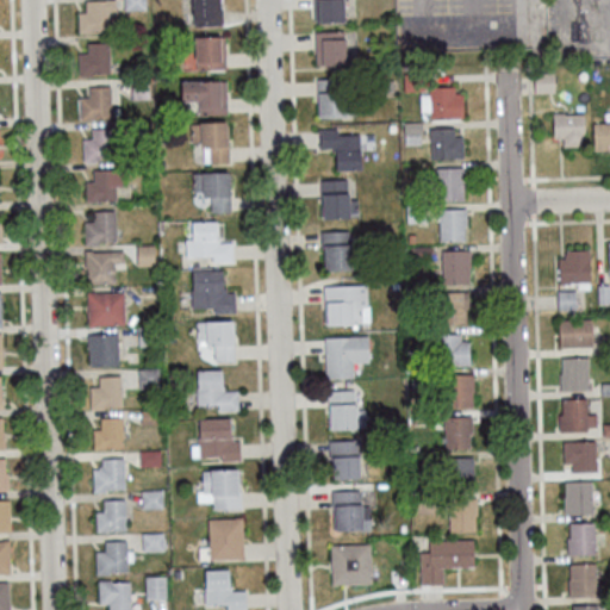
[(79,31),(79,12),(86,12),(86,0),(116,0),(116,10),(106,10),(107,31),(79,31)]
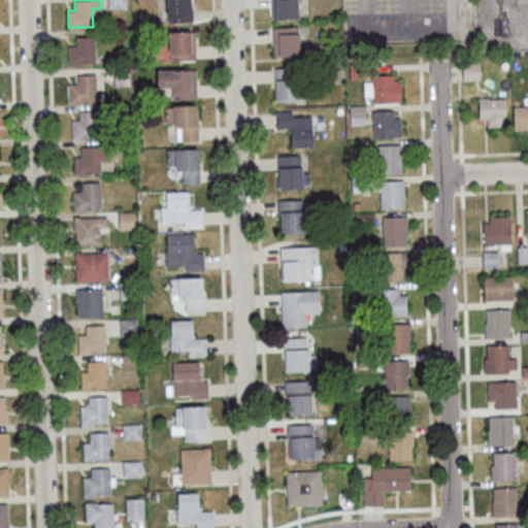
[(108,0),(108,8),(127,8),(127,0),(108,0)]
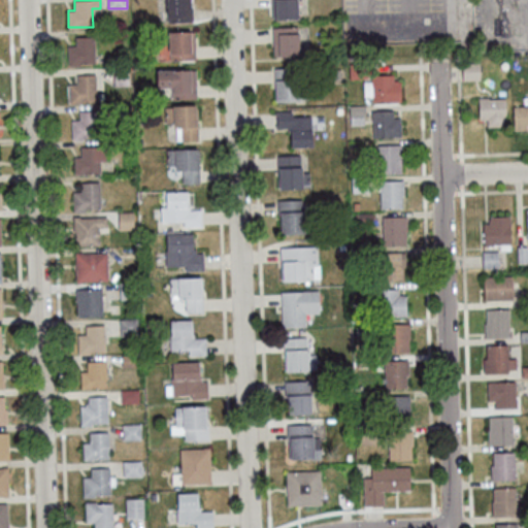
[(190,0),(191,21),(168,22),(167,0),(190,0)]
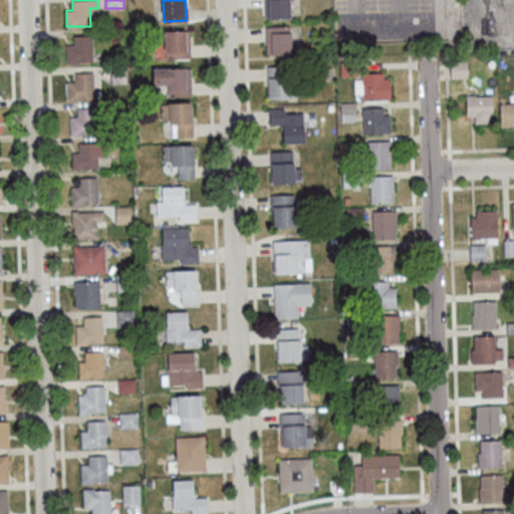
[(265,18),(264,0),(288,0),(289,17),(265,18)]
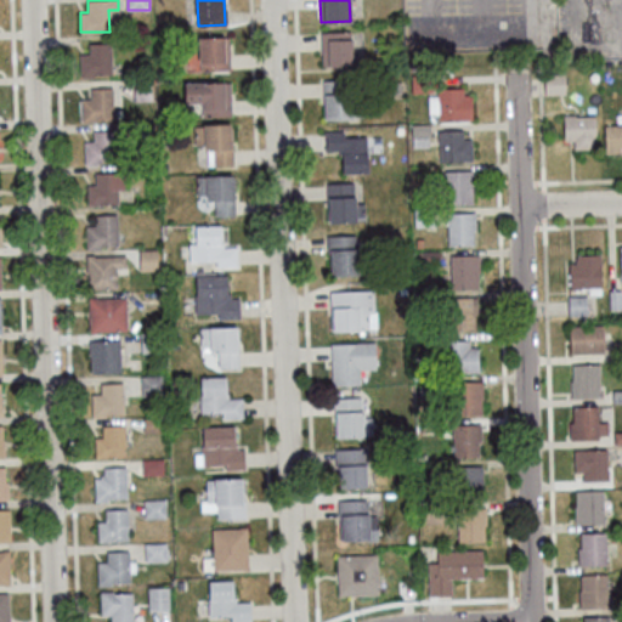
[(321,66),(320,33),(350,32),(351,64),(321,66)]
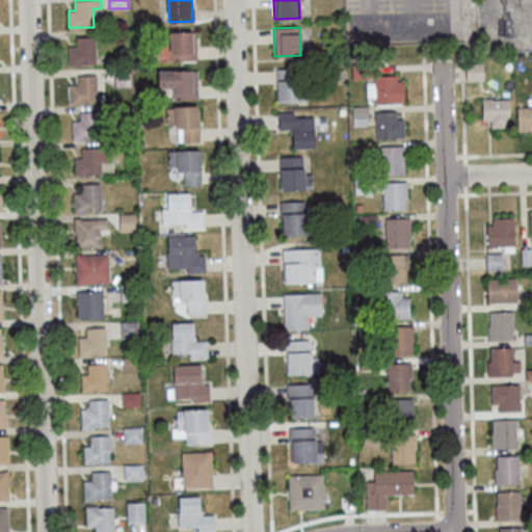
[(195,59),(171,60),(170,33),(195,32),(195,59)]
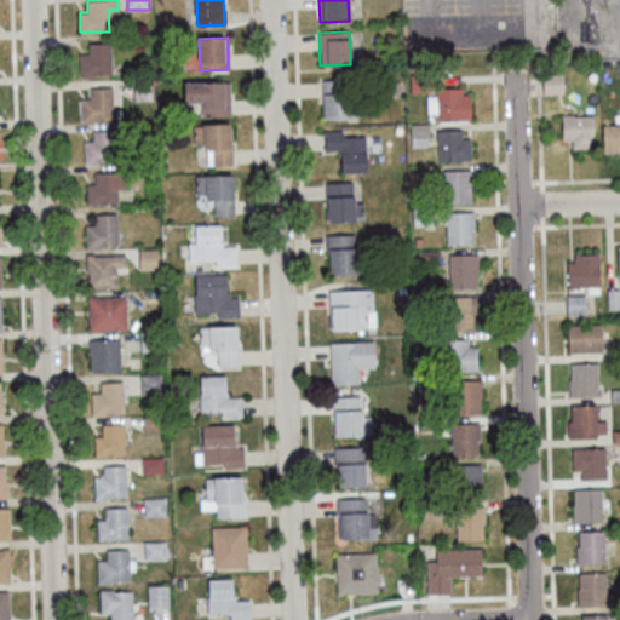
[(112,73),(92,74),(92,76),(80,76),(79,55),(90,53),(89,44),(110,42),(112,73)]
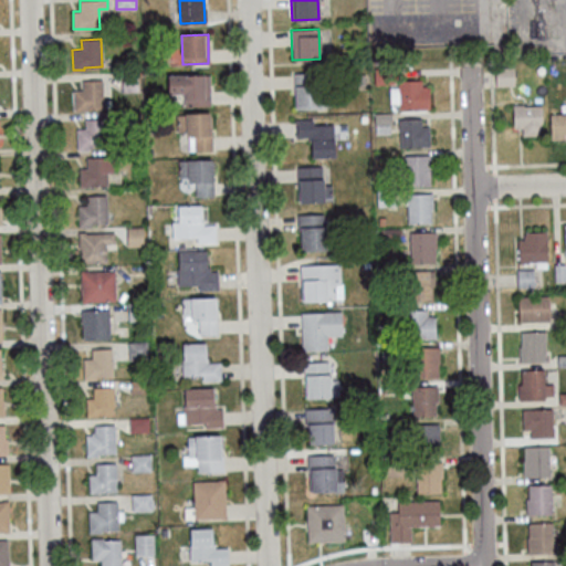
[(375,67),(392,67),(392,83),(375,83),(375,67)]
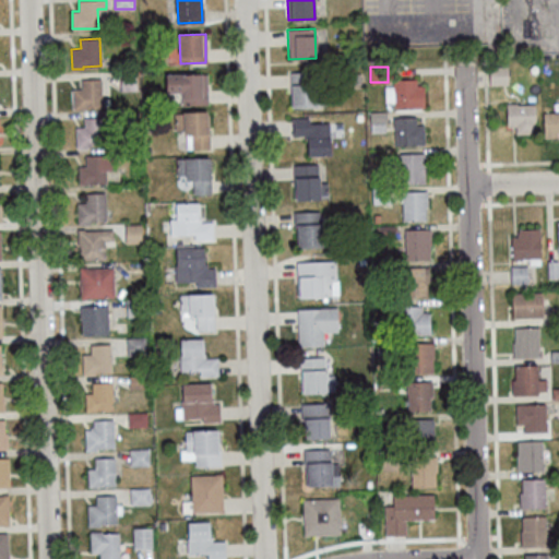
[(506,85),(487,85),(487,68),(504,67),(506,85)]
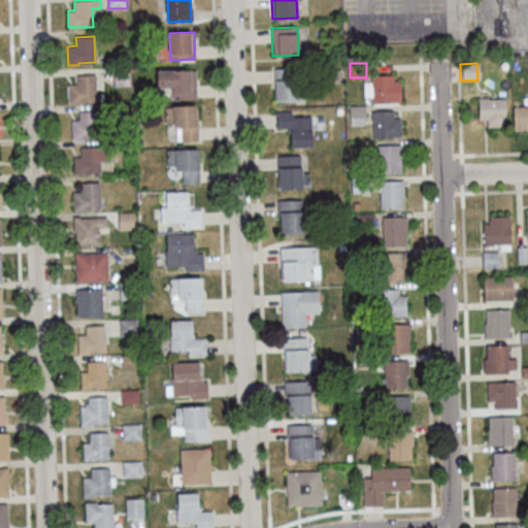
[(275,100),(274,68),(296,68),(296,77),(299,77),(299,86),(306,85),(306,99),(275,100)]
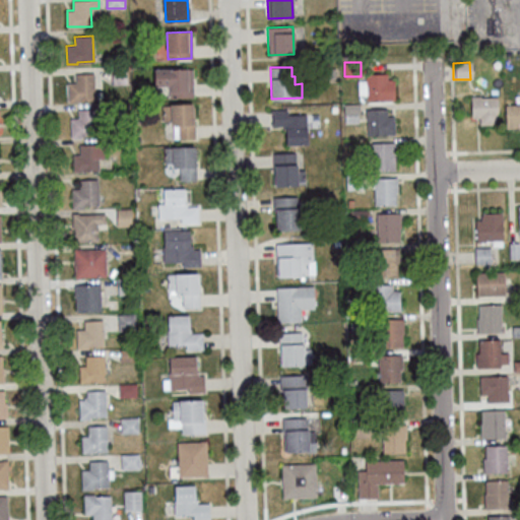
[(169,96),(169,84),(154,84),(154,69),(187,68),(192,68),(193,96),(169,96)]
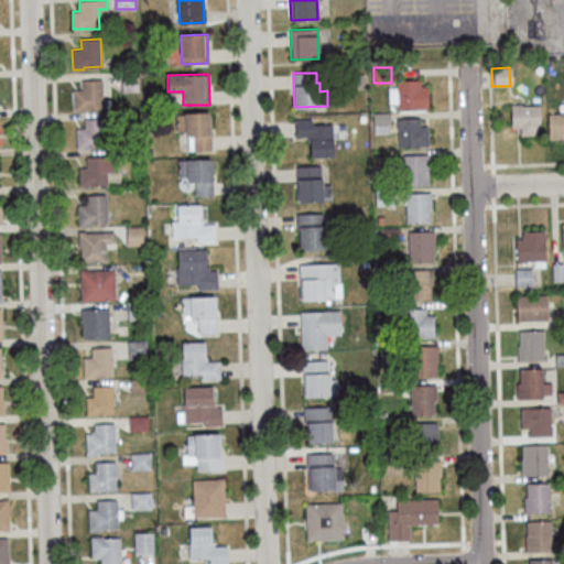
[(122,91),(121,76),(137,75),(137,91),(122,91)]
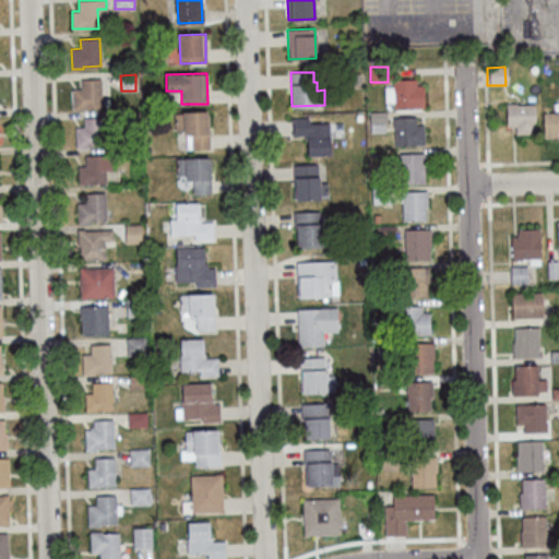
[(394,80),(416,79),(416,85),(419,85),(419,86),(423,86),(423,106),(394,107),(394,80)]
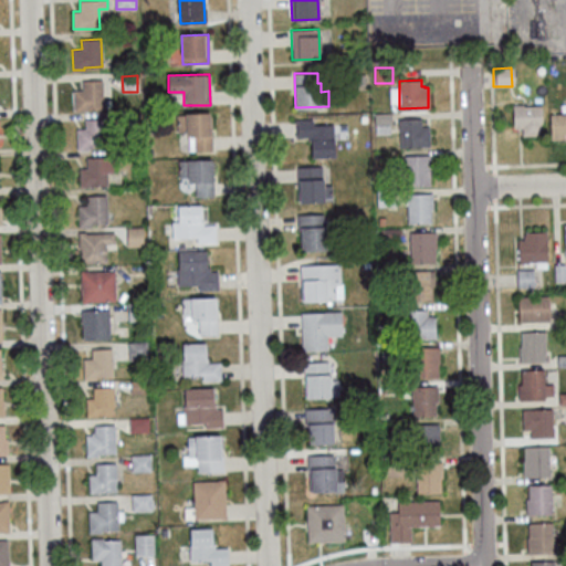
[(74,111),(73,90),(83,90),(82,81),(101,81),(102,107),(86,108),(86,111),(74,111)]
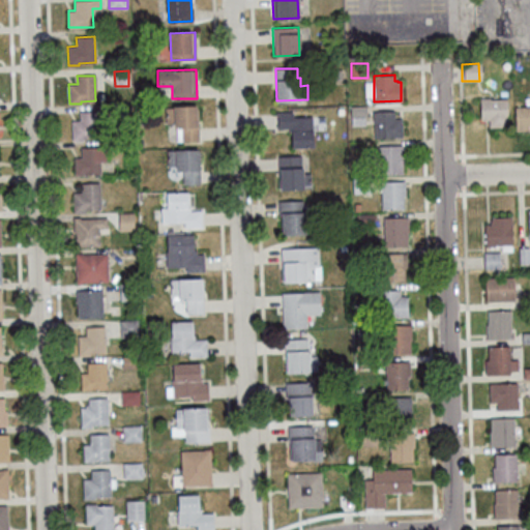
[(504,99),(505,126),(487,127),(487,120),(479,120),(479,99),(487,98),(488,100),(504,99)]
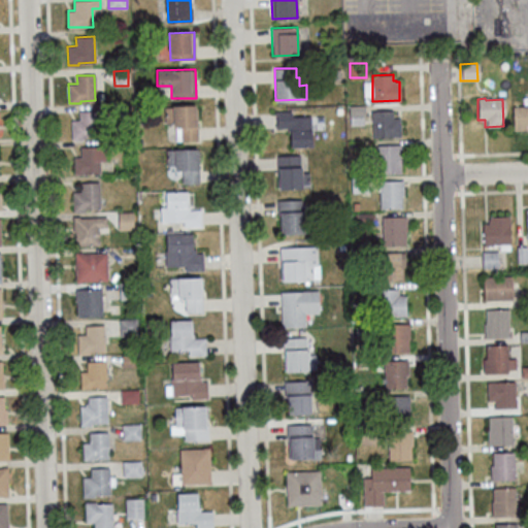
[(126,103),(126,118),(113,118),(113,104),(126,103)]
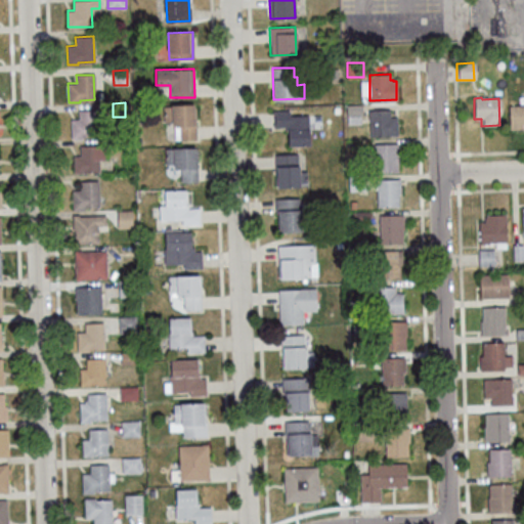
[(361,103),(361,115),(359,115),(360,123),(347,123),(346,104),(361,103)]
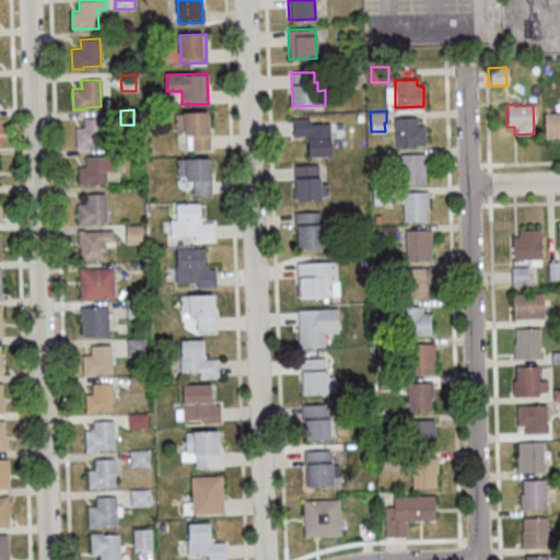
[(209,148),(187,149),(186,133),(184,133),(184,130),(175,130),(174,115),(184,115),(184,113),(208,112),(209,148)]
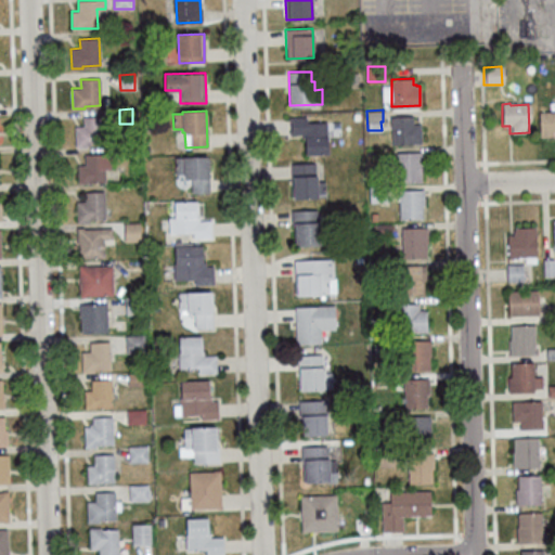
[(537,113),(554,112),(554,137),(552,138),(552,137),(538,137),(537,113)]
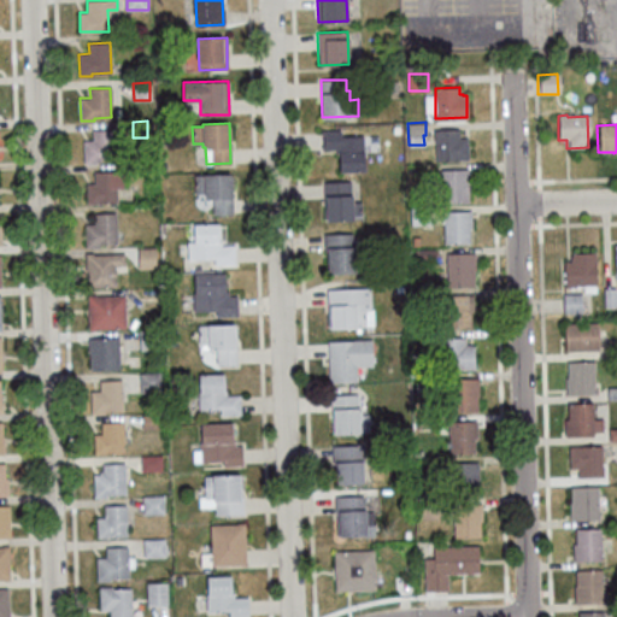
[(84,162),(83,141),(94,140),(93,129),(113,128),(115,158),(97,159),(97,162),(84,162)]
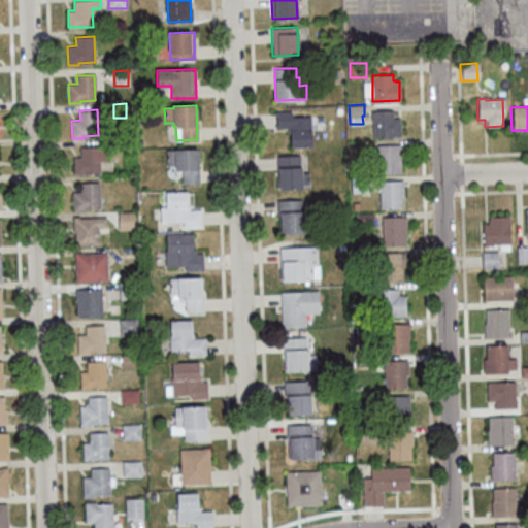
[(372,110),(392,110),(392,118),(399,118),(400,136),(373,137),(372,110)]
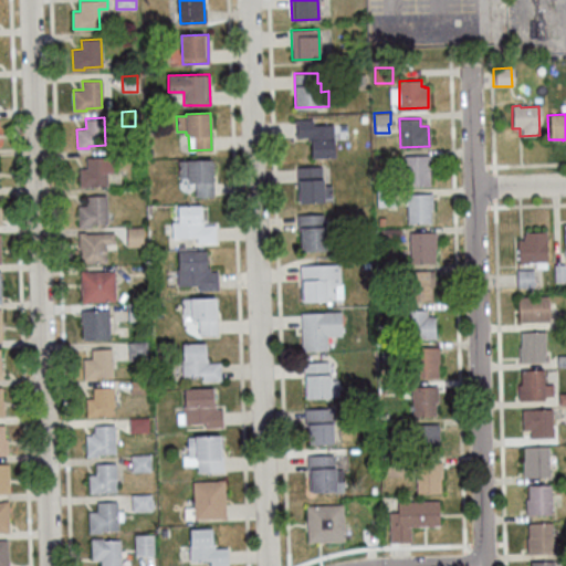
[(312,157),(311,140),(308,140),(308,137),(295,137),(295,119),(312,119),(312,124),(333,124),(334,156),(312,157)]
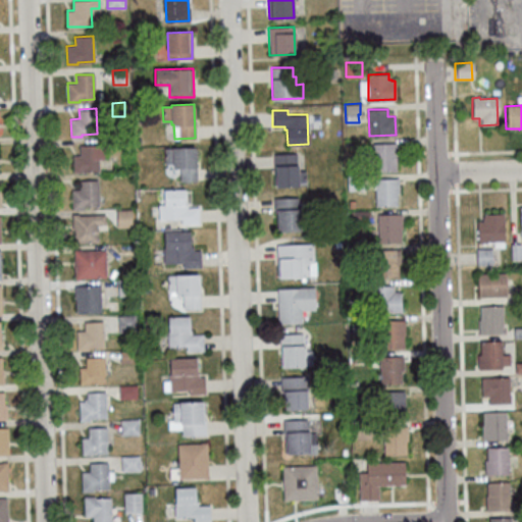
[(374,170),(373,143),(397,143),(397,157),(396,157),(397,170),(374,170)]
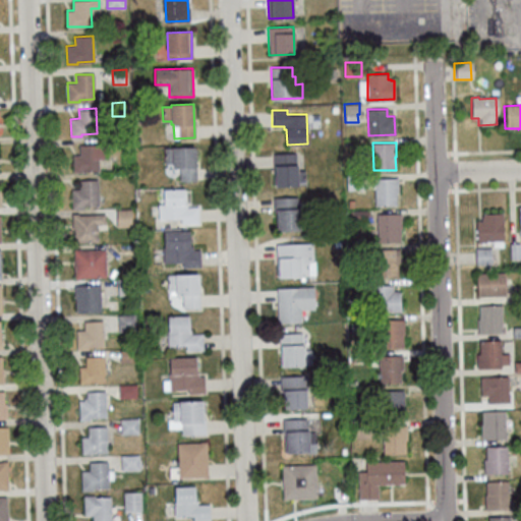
[(73,171),(72,155),(80,155),(79,146),(103,145),(104,159),(98,159),(98,170),(73,171)]
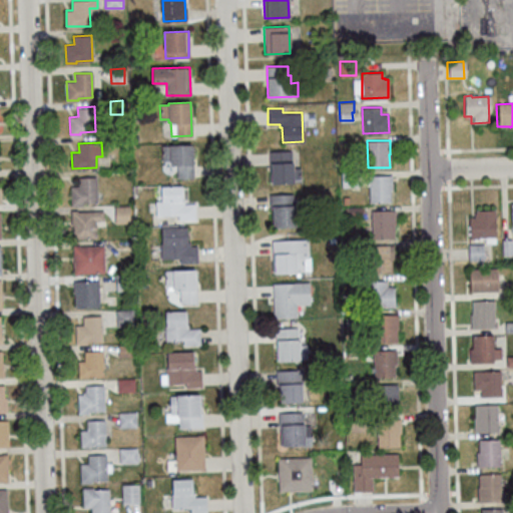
[(192,177),(177,178),(176,163),(170,164),(170,159),(162,160),(161,146),(169,145),(169,144),(191,143),(192,177)]
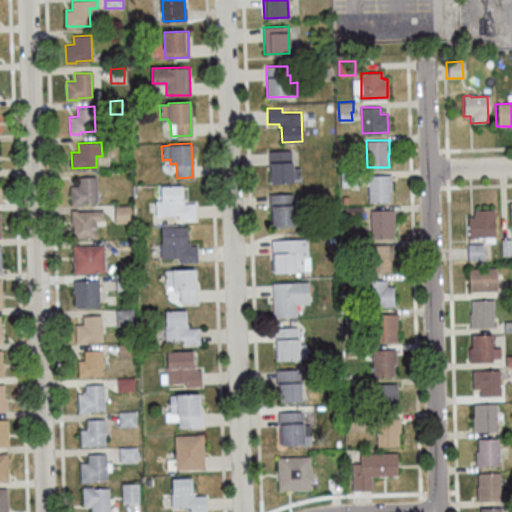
[(269,182),(268,151),(290,150),(290,161),(292,161),(292,168),(299,168),(299,181),(269,182)]
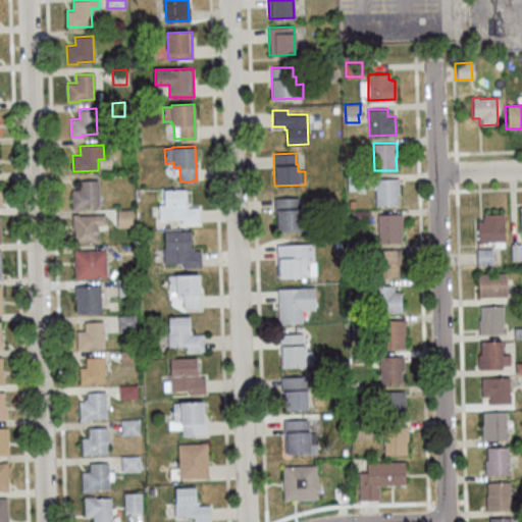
[(347,175),(362,174),(362,190),(348,191),(347,175)]
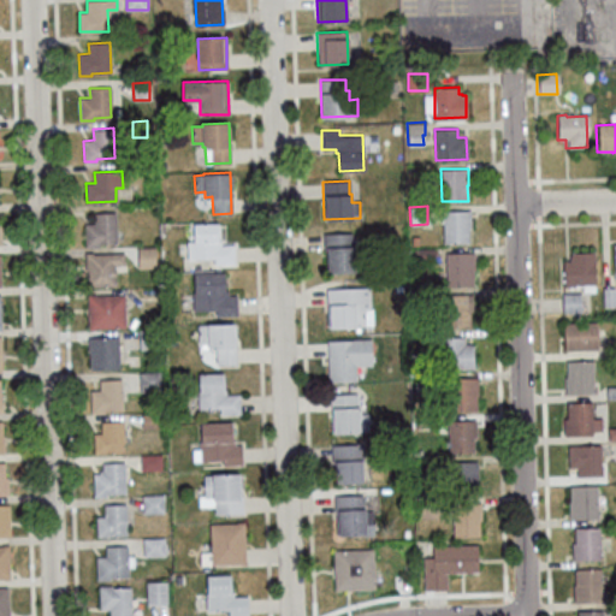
[(443,243),(442,211),(469,211),(471,226),(468,226),(468,242),(443,243)]
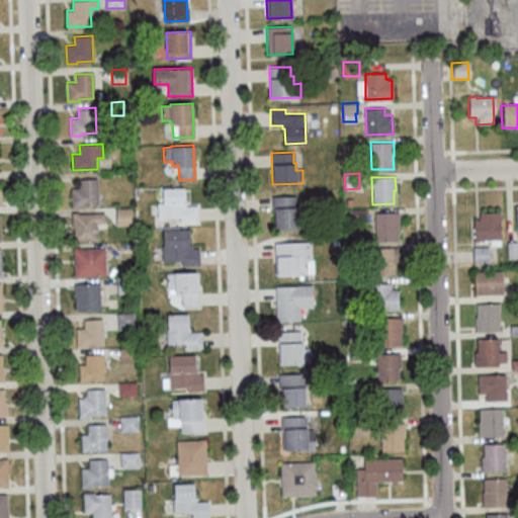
[(98,203),(82,204),(82,206),(73,206),(72,187),(79,187),(79,178),(97,178),(98,203)]
